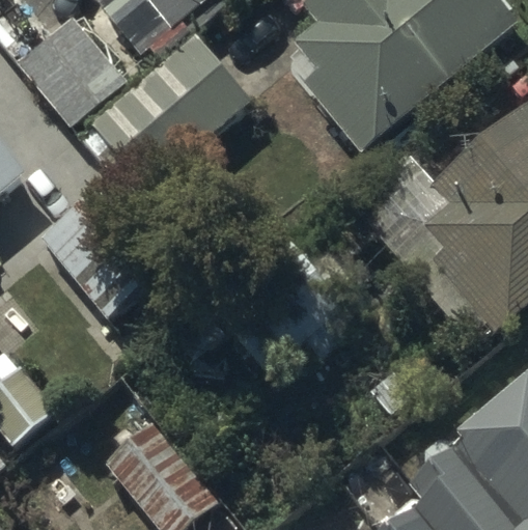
[(220,0),(94,0),(93,1),(139,55),(174,25),(185,38),(224,4),(220,0)]
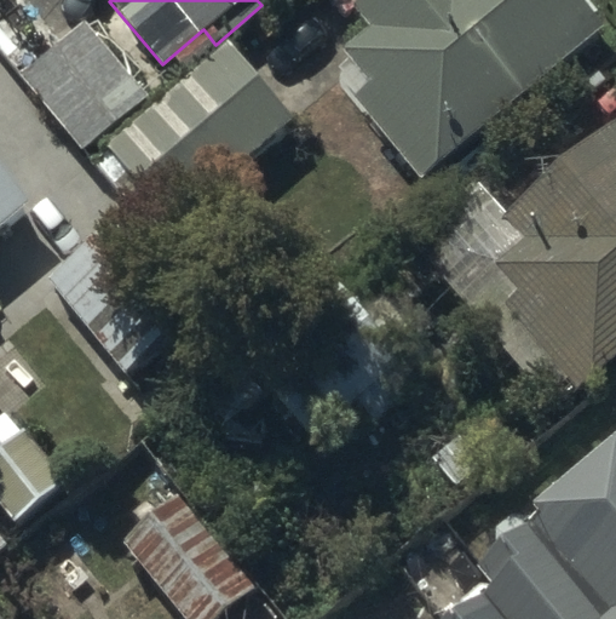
[(605,23),(582,0),(353,0),(370,22),(346,40),(361,61),(341,74),(355,92),(351,95),(422,176),(605,23)]
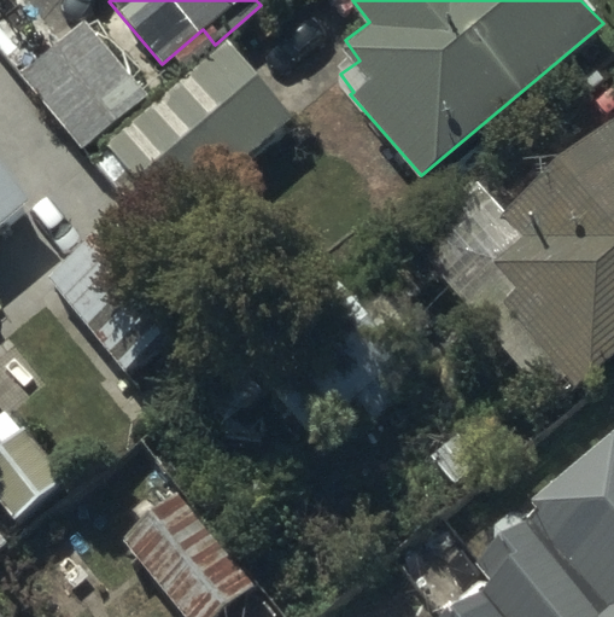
[(80,19),(18,73),(81,146),(144,94),(80,19)]
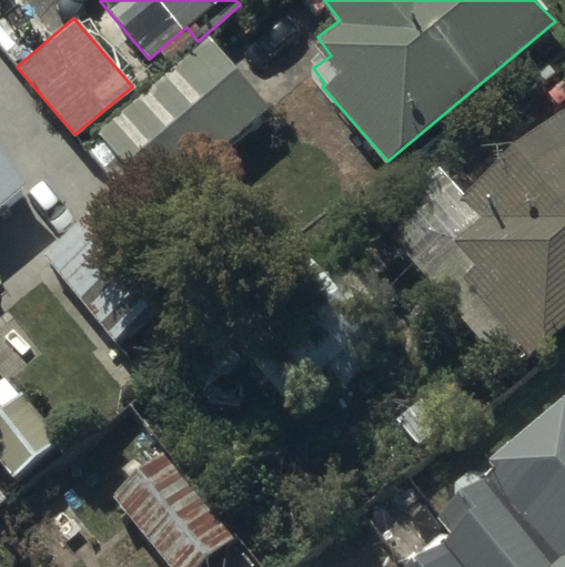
[(154,196),(263,103),(210,36),(99,130),(154,196)]
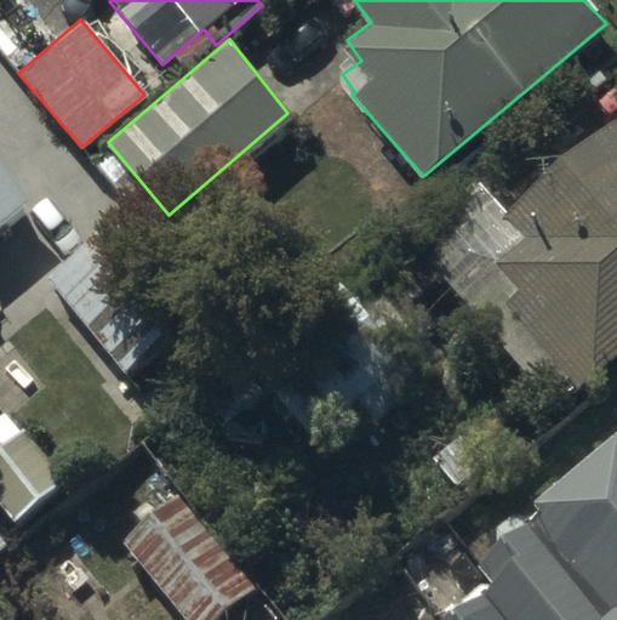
[(576,388),(616,354),(616,120),(436,267),(537,393),(563,373),(576,388)]
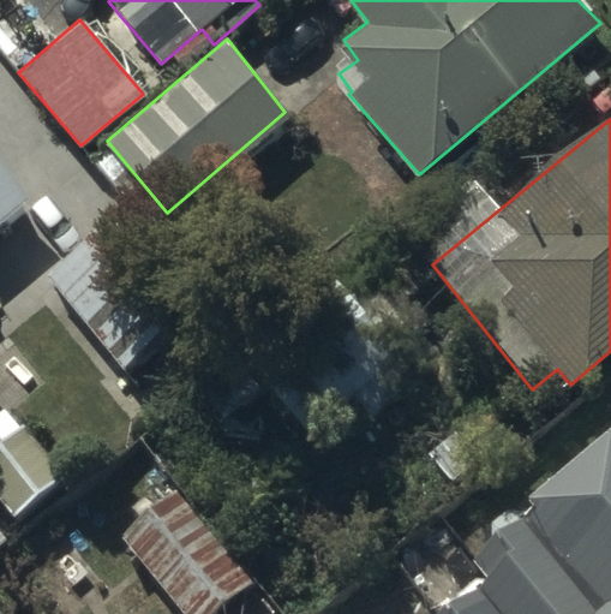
[(0,224),(34,197),(0,156),(0,224)]
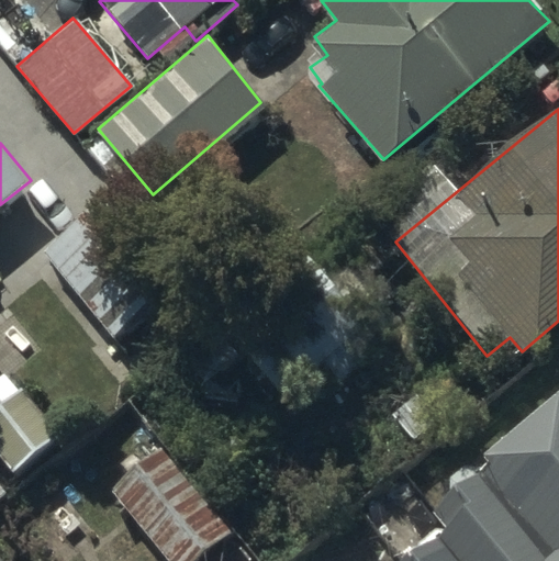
[(129,179),(41,251),(114,340),(202,268),(129,179)]
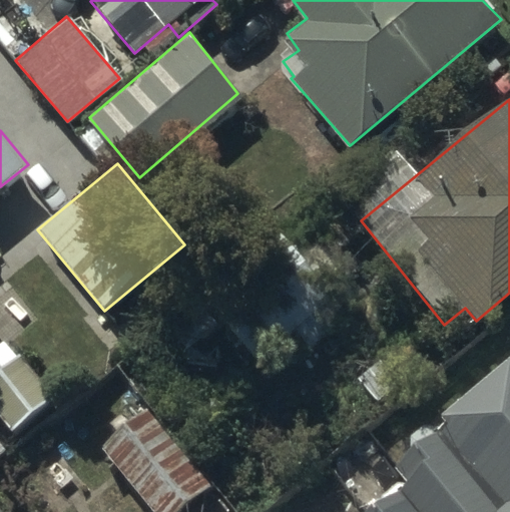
[(336,291),(282,236),(227,290),(282,345),(336,291)]
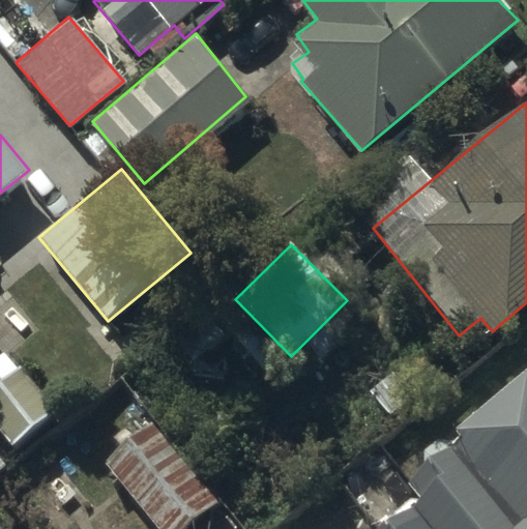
[(6,355),(0,358),(0,437),(4,444),(55,412),(26,368),(18,373),(6,355)]
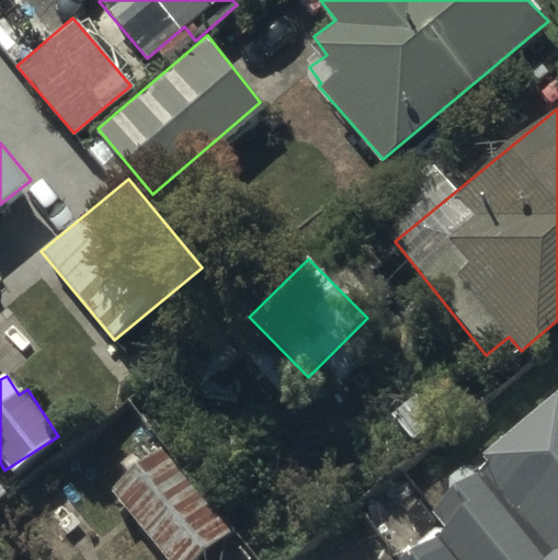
[(557,559),(557,388),(443,486),(451,494),(433,509),(452,530),(416,559),(557,559)]
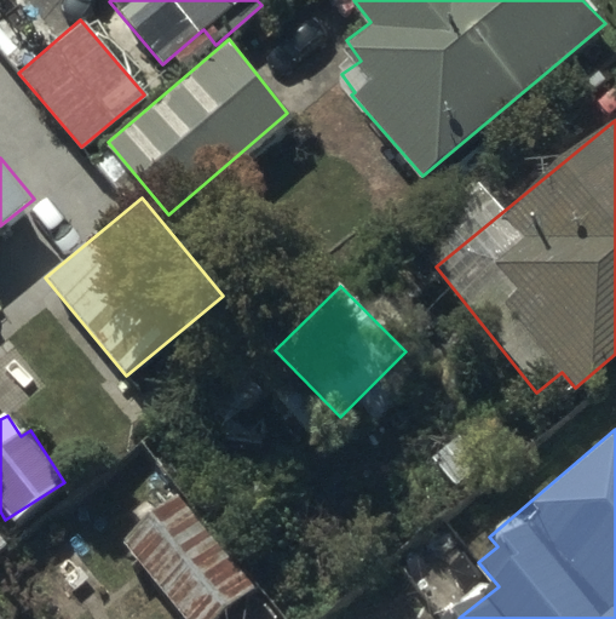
[(179,487),(119,534),(185,618),(216,618),(258,588),(179,487)]
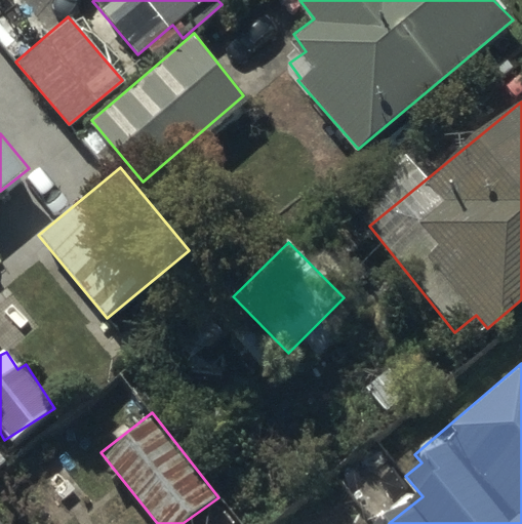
All buildings are outlined.
